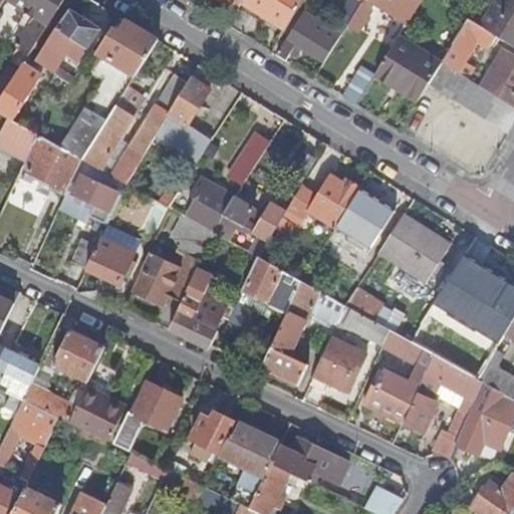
[(64,0),(12,0),(11,2),(42,22),(38,27),(32,23),(18,44),(15,41),(0,65),(0,102),(25,63),(49,25),(47,24),(54,13),(56,14),(64,0)]
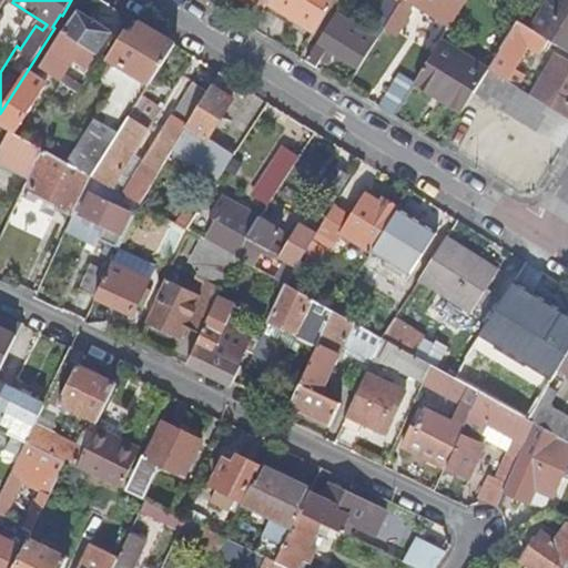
[(241,0),(263,13),(267,4),(270,0),(241,0)]
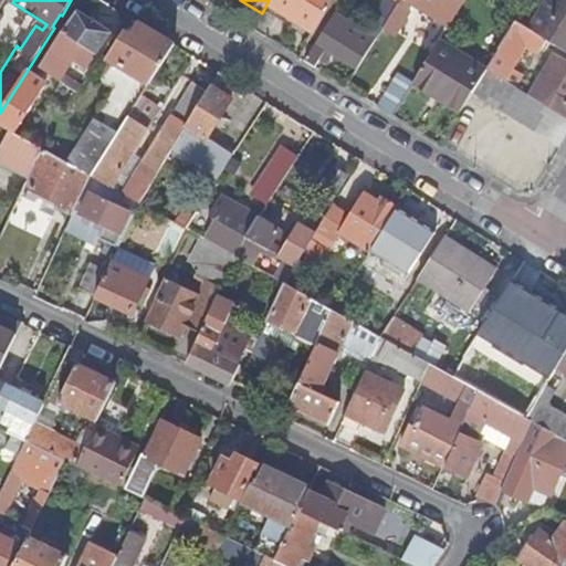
[(314,34),(334,0),(269,0),(266,4),(314,34)]
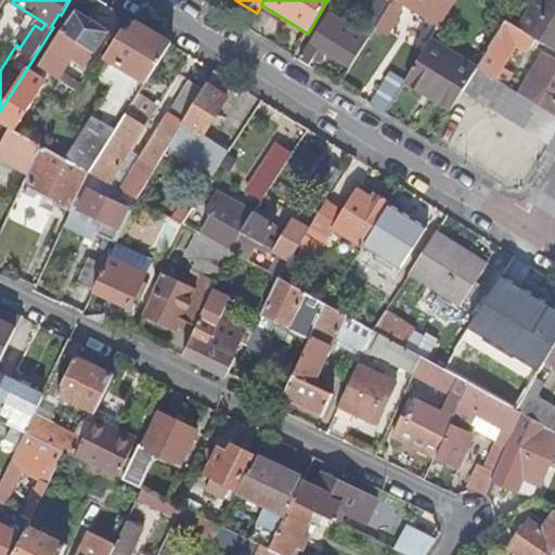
[(382,0),(381,2),(377,0),(369,14),(379,22),(390,4),(392,0),(382,0)]
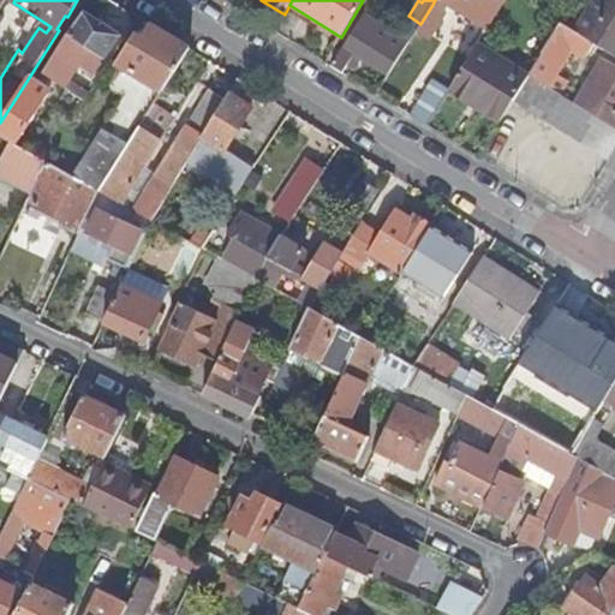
[(488,29),(505,0),(461,0),(467,4),(476,10),(470,18),(488,29)]
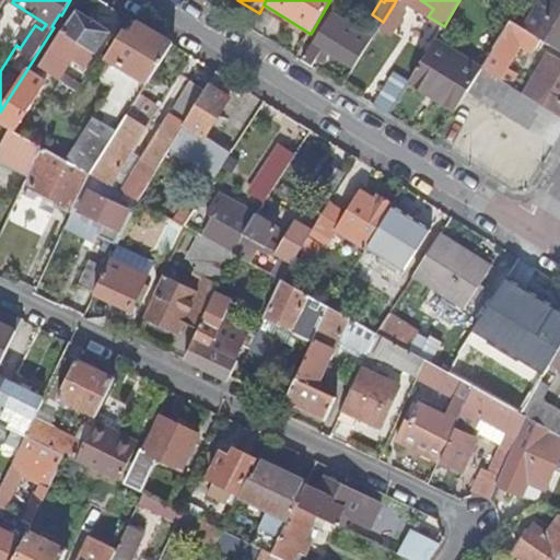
[(559,0),(543,0),(524,31),(541,41),(559,51),(559,0)]
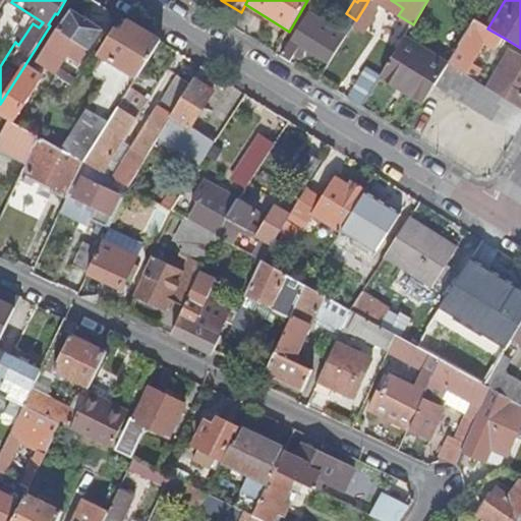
[(391,11),(398,15),(403,8),(396,3),(391,11)]
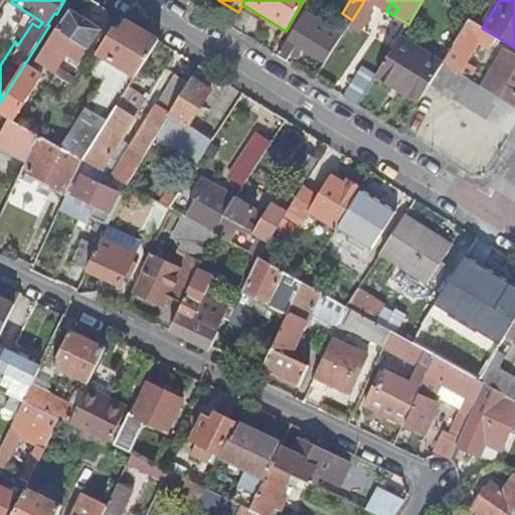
[(352,20),(349,25),(359,32),(372,10),(362,4),(352,20)]
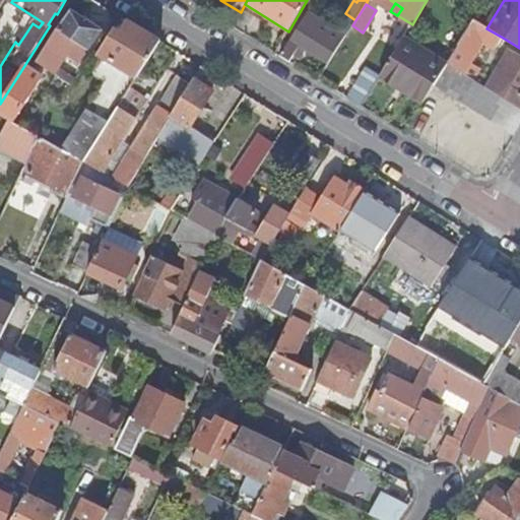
[(300,45),(328,63),(345,36),(307,12),(301,23),(303,24),(294,39),(291,37),(279,56),(288,62),(300,45)]
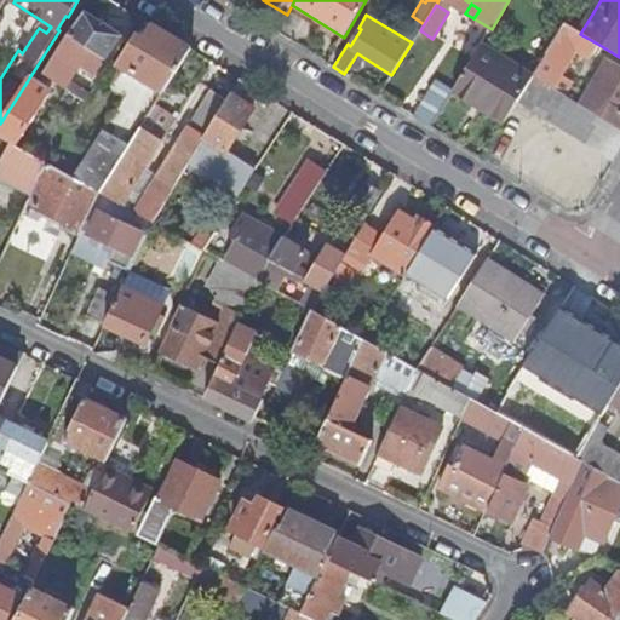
[(113,36),(84,16),(46,74),(65,86),(79,67),(95,76),(119,41),(113,36)]
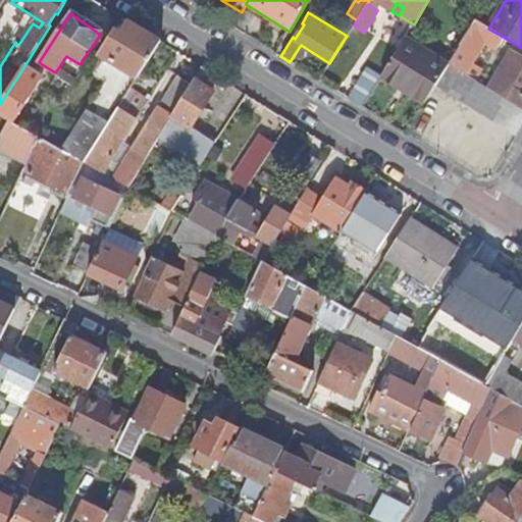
[(488,29),(476,20),(450,63),(467,74),(477,56),(484,44),(488,47),(491,42),(500,46),(505,38),(488,29)]
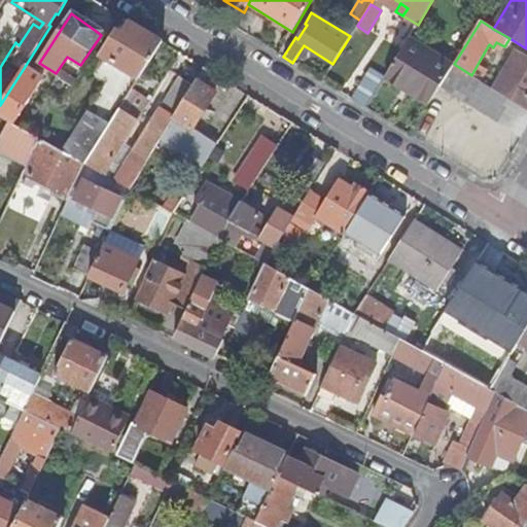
[(62,150),(84,163),(124,101),(161,42),(130,23),(124,33),(117,30),(102,55),(103,55),(92,73),(105,82),(62,150)]
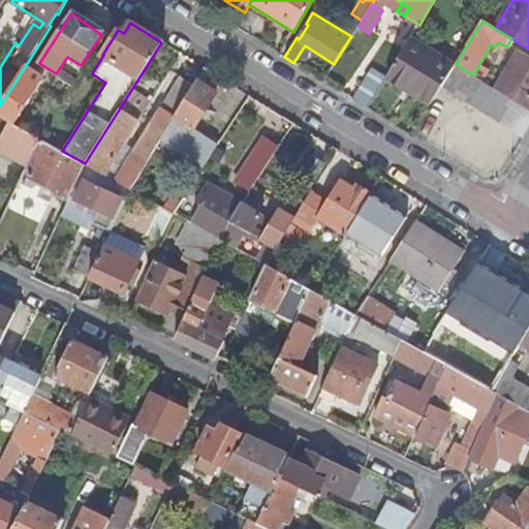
[(100,26),(96,31),(101,35),(105,30),(100,26)]
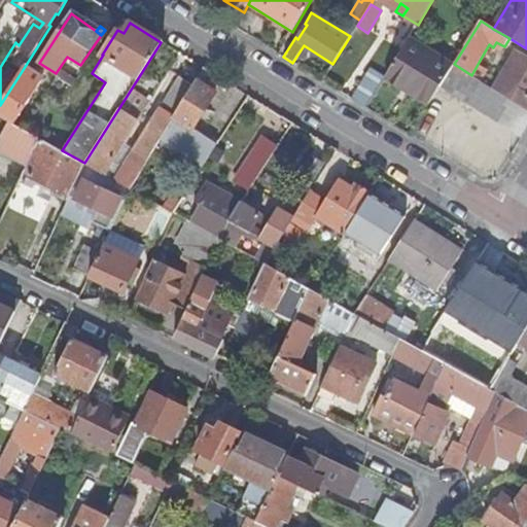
[(452,67),(409,39),(385,77),(405,90),(408,85),(431,101),(440,86),(452,67)]
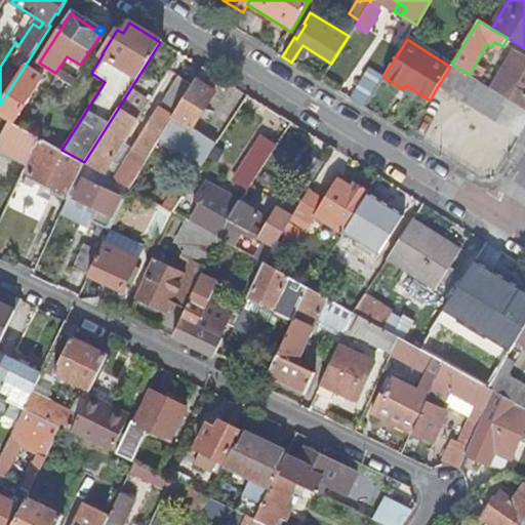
[(524,109),(524,54),(515,49),(496,80),(500,83),(495,90),(507,97),(524,109)]
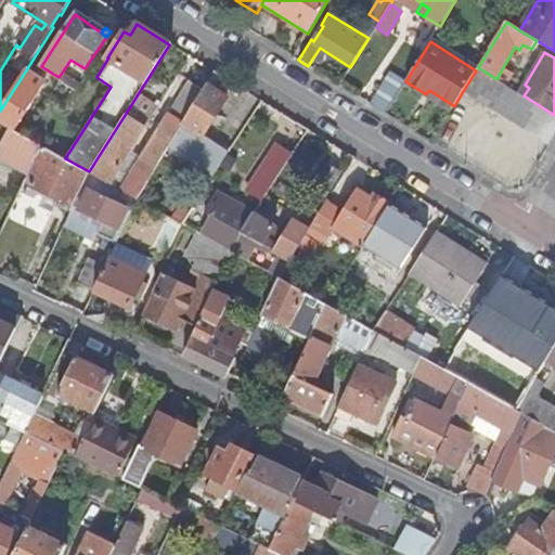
[(497,79),(478,67),(476,71),(463,91),(492,110),(493,108),(492,107),(506,85),(497,79)]
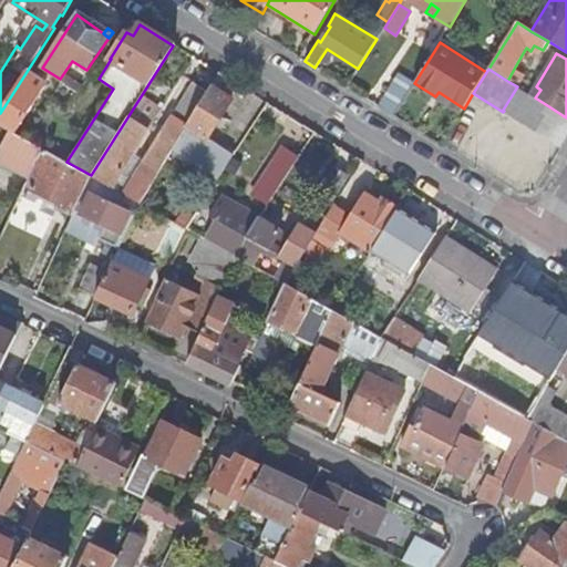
[(28,70),(0,113),(0,124),(10,131),(16,133),(48,82),(28,70)]
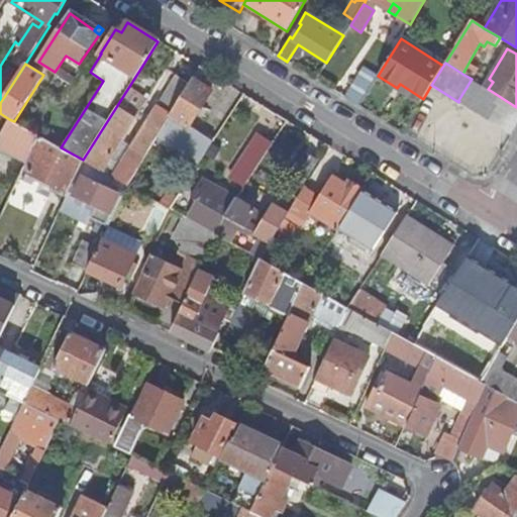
[(201,163),(215,139),(192,125),(212,91),(199,83),(206,71),(200,67),(190,84),(172,115),(156,138),(177,152),(180,148),(201,163)]
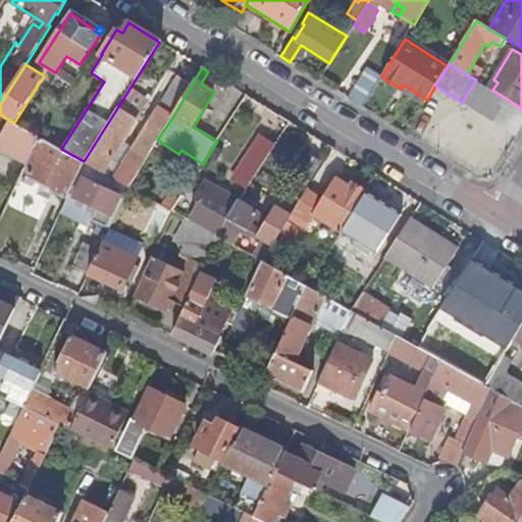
[(349,99),(363,107),(380,77),(367,68),(349,99)]
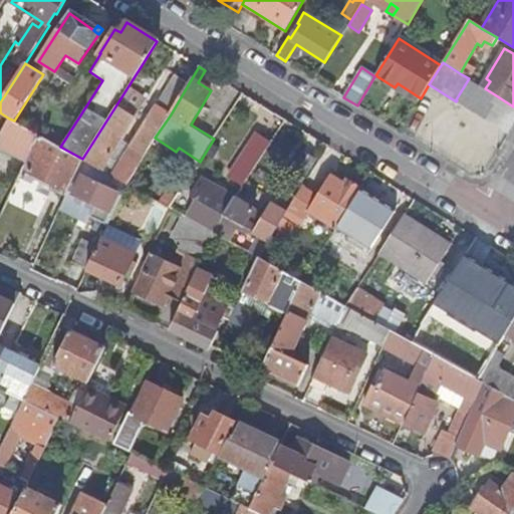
[(72,83),(54,71),(52,76),(57,79),(55,83),(68,90),(72,83)]
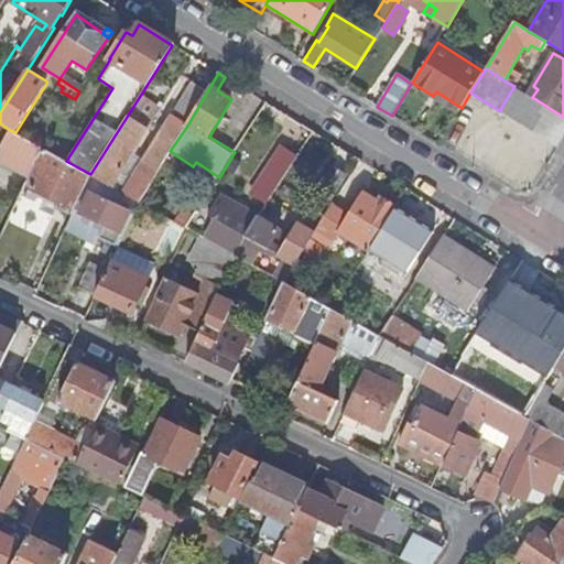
[(93,176),(140,202),(159,171),(170,151),(187,126),(207,91),(194,84),(173,119),(177,121),(167,138),(162,134),(142,169),(148,173),(141,185),(134,181),(133,182),(120,173),(153,121),(132,108),(90,174),(93,176)]
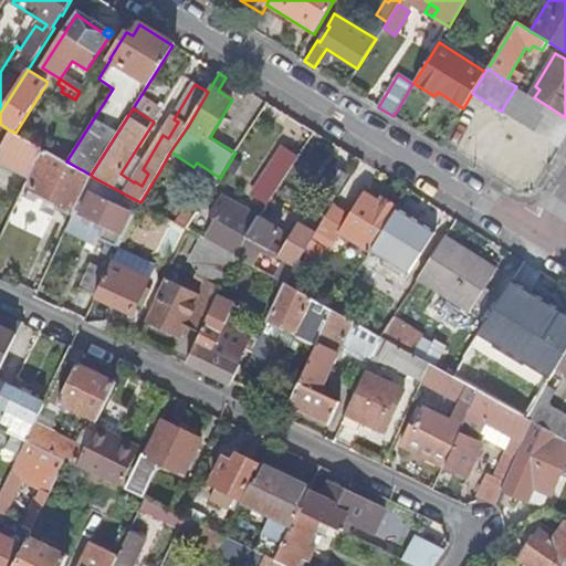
[(534,97),(516,86),(502,109),(503,111),(515,117),(533,127),(546,105),(534,97)]
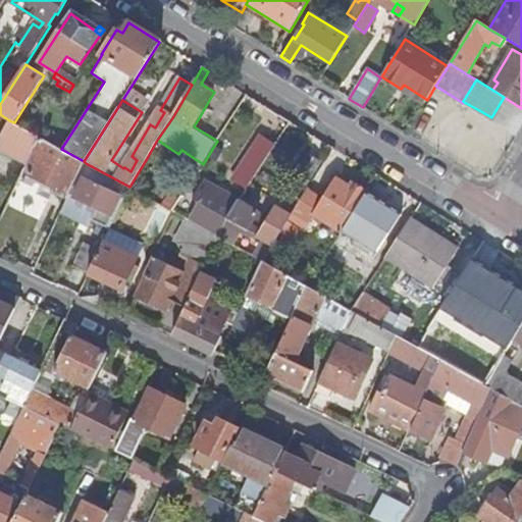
[(521,108),(504,97),(491,117),(517,133),(521,123),(521,108)]
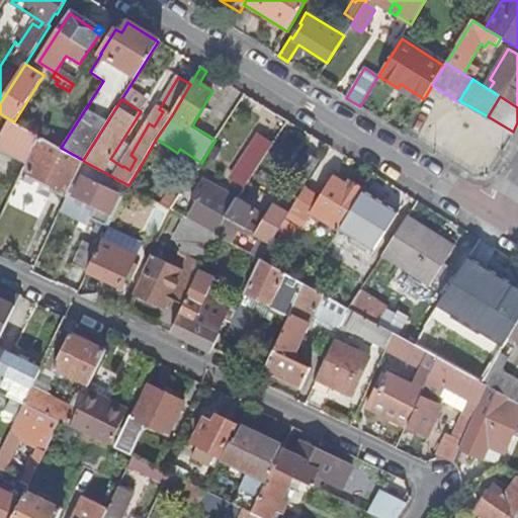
[(163,111),(159,109),(149,123),(154,126),(163,111)]
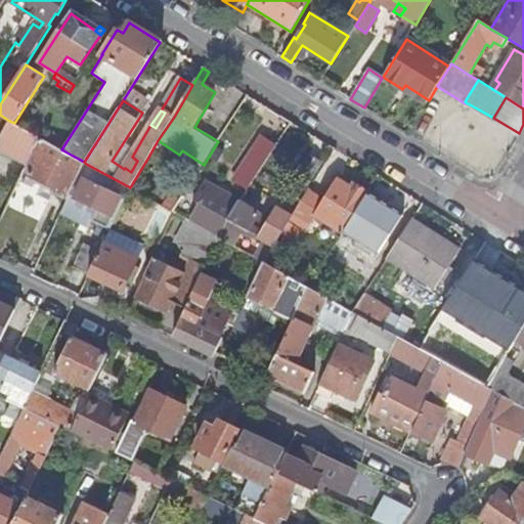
[(14,123),(9,121),(0,139),(0,150),(28,166),(35,151),(41,138),(14,123)]
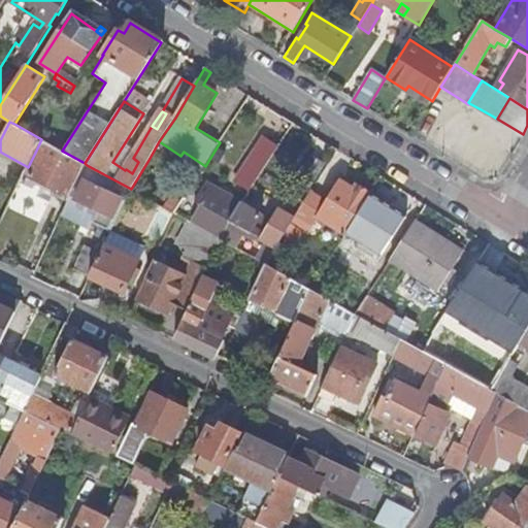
[(262,170),(277,145),(264,137),(249,161),(262,170)]
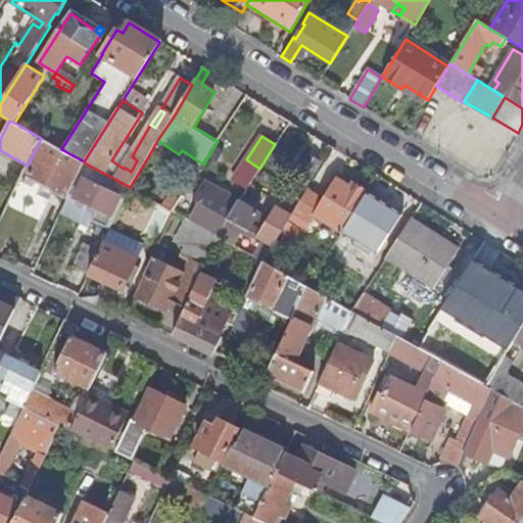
[(61,149),(41,138),(35,151),(38,153),(28,173),(54,186),(52,191),(67,199),(86,163),(84,161),(61,149)]
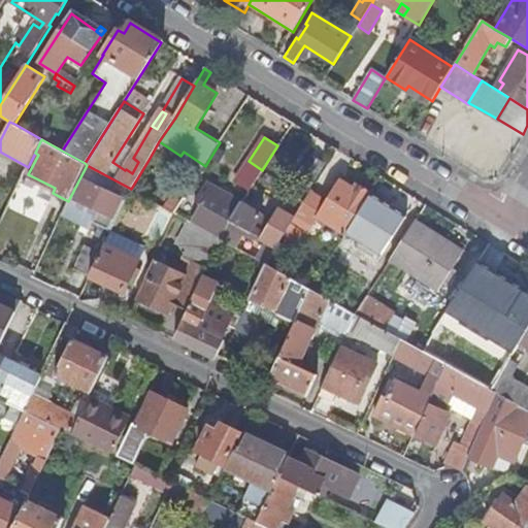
[(323,165),(309,157),(293,183),(307,191),(323,165)]
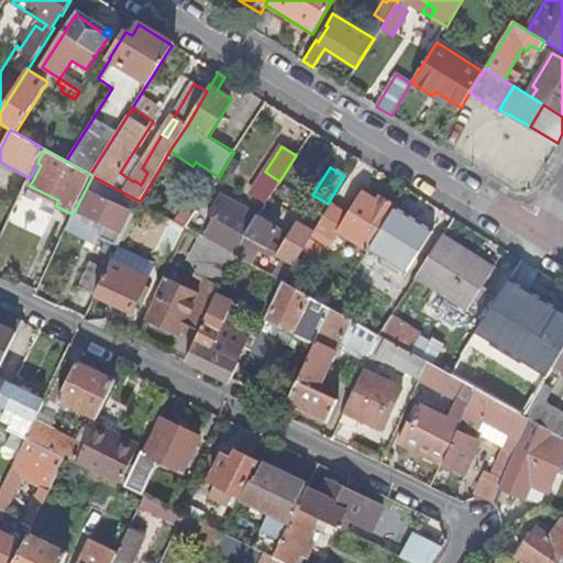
[(92,176),(73,214),(66,228),(87,239),(90,233),(99,238),(119,246),(134,214),(140,201),(92,176)]
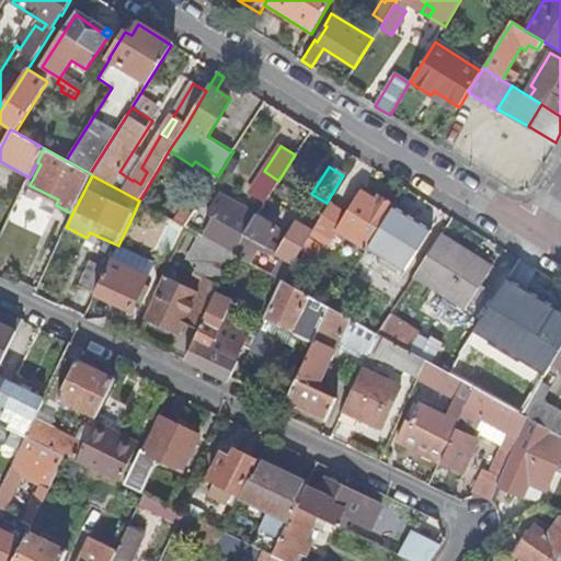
[(347,216),(330,204),(311,233),(309,238),(321,244),(328,235),(333,239),(339,230),(367,248),(393,206),(378,196),(376,201),(363,192),(347,216)]
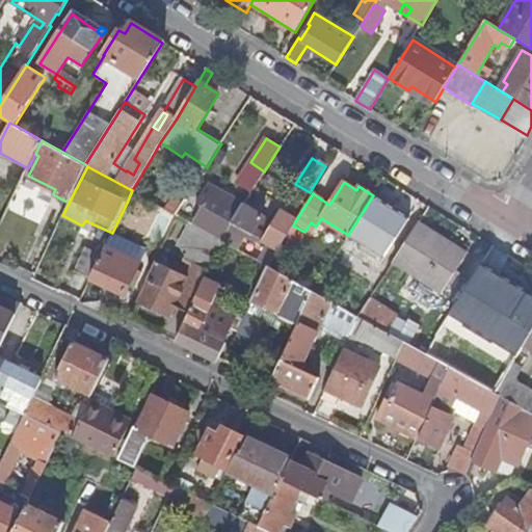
[(192,224),(221,240),(242,205),(207,185),(196,203),(203,207),(192,224)]
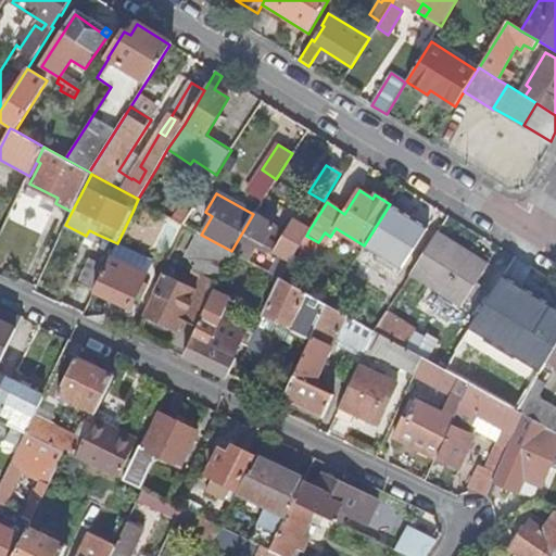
[(153,207),(138,199),(133,212),(148,219),(153,207)]
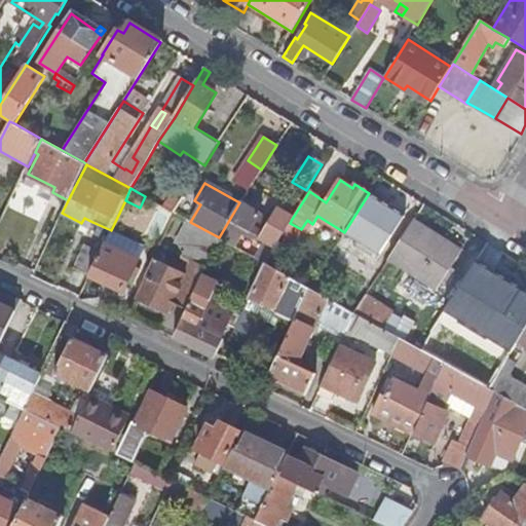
[(404,215),(369,193),(344,232),(379,255),(404,215)]
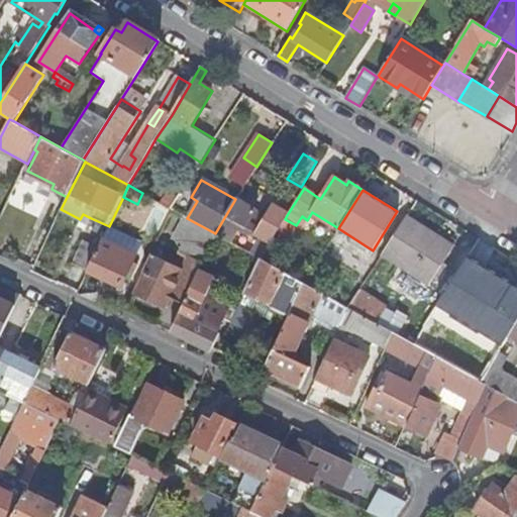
[(285,219),(287,215),(272,205),(263,221),(252,215),(255,210),(235,199),(215,233),(217,234),(229,241),(237,228),(247,233),(255,233),(271,243),(285,219)]
